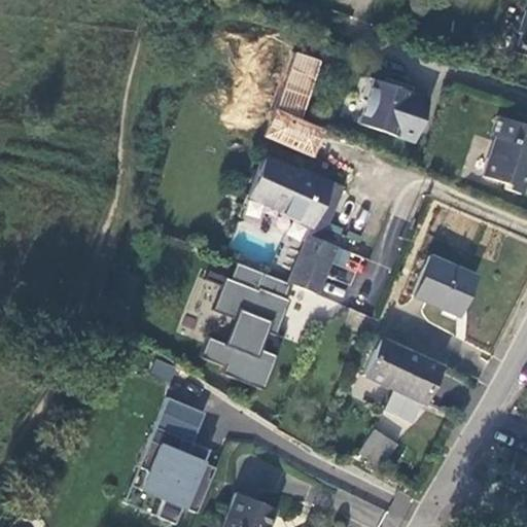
[(526,0),(522,14),(525,15),(520,34),(522,39),(517,55),(526,58),(526,0)]
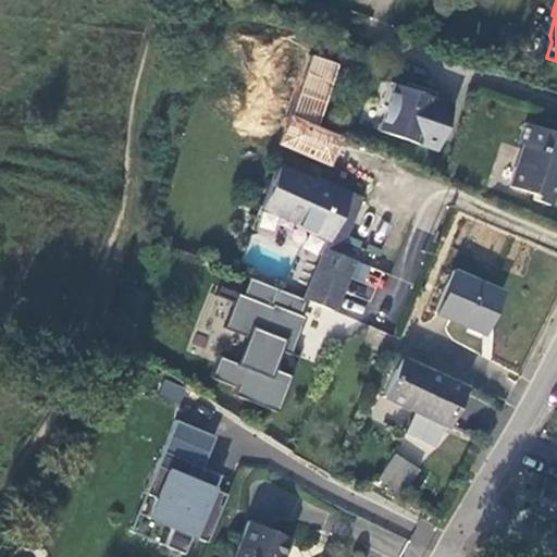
[(344,135),(320,128),(339,62),(310,53),(282,148),(335,164),(344,135)]
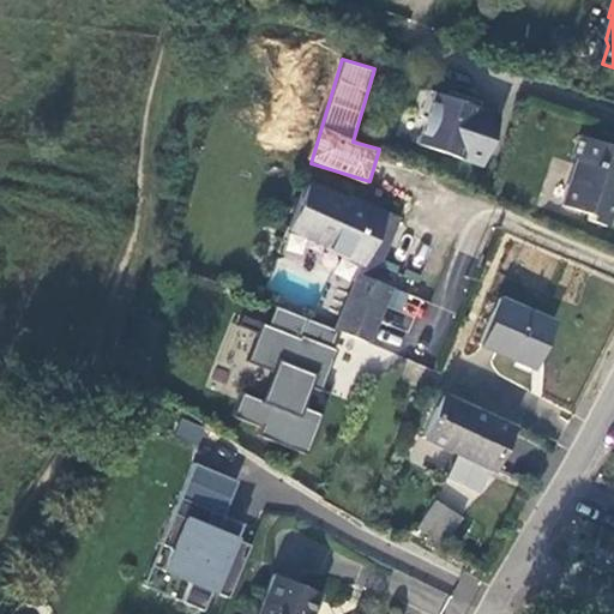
[(420,112),(420,142),(485,163),(501,113),(435,86),(420,112)]
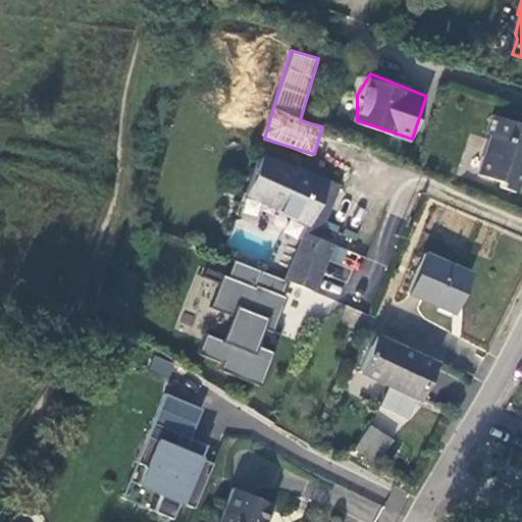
[(521,124),(494,115),(487,137),(490,138),(477,174),(499,183),(498,188),(513,193),(521,166),(521,124)]
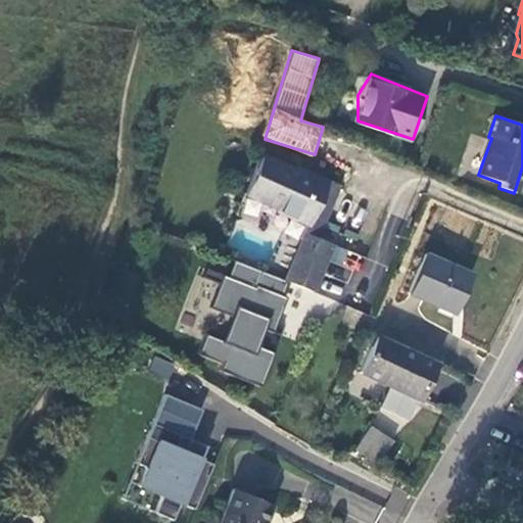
[(307,165),(306,168),(265,148),(246,188),(278,202),(277,204),(310,221),(331,176),(307,165)]
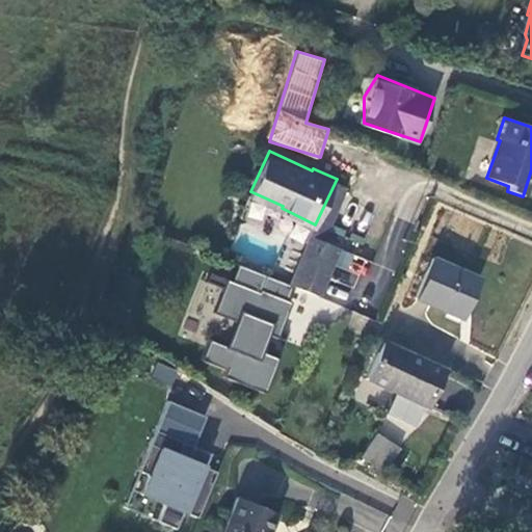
[(349,185),(337,179),(315,224),(312,233),(323,239),(349,185)]
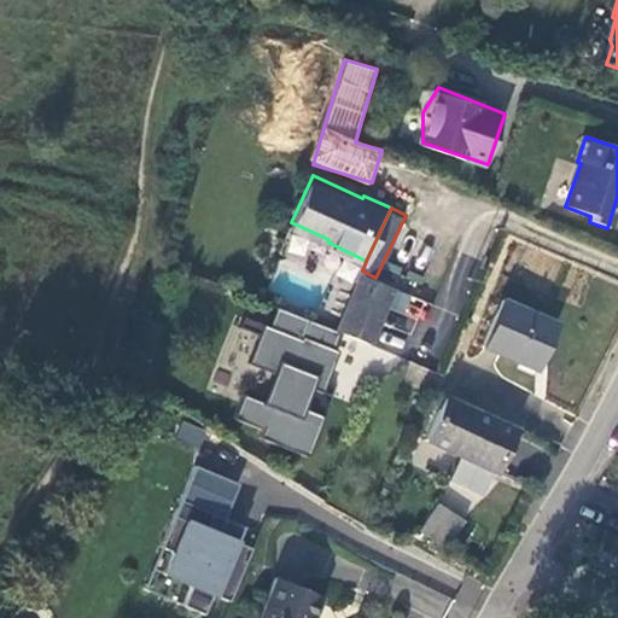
[(375,278),(362,270),(337,326),(336,327),(366,342),(392,285),(375,278)]
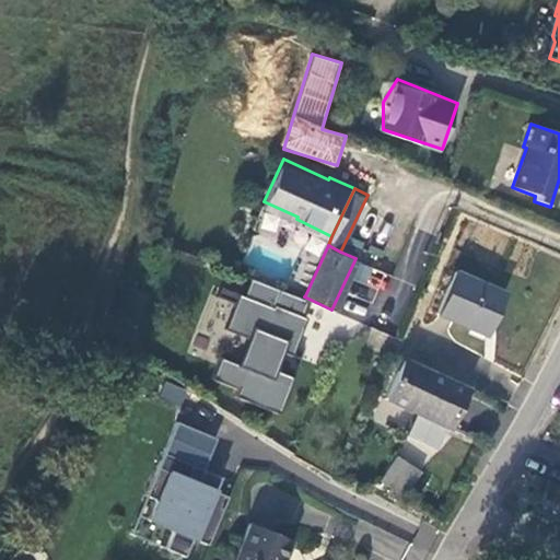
[(503,293),(455,272),(436,315),(486,336),(503,293)]
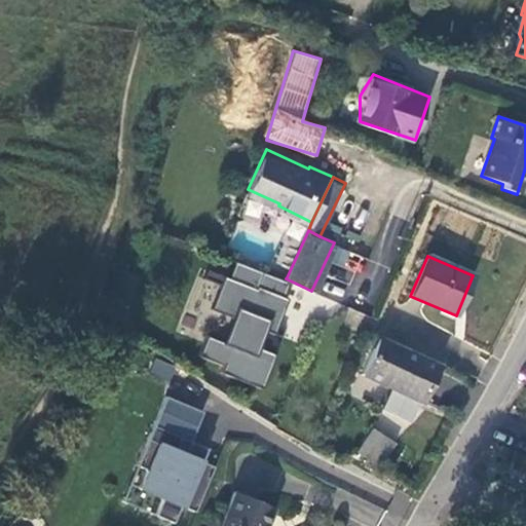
[(421,403),(439,367),(378,337),(361,375),(421,403)]
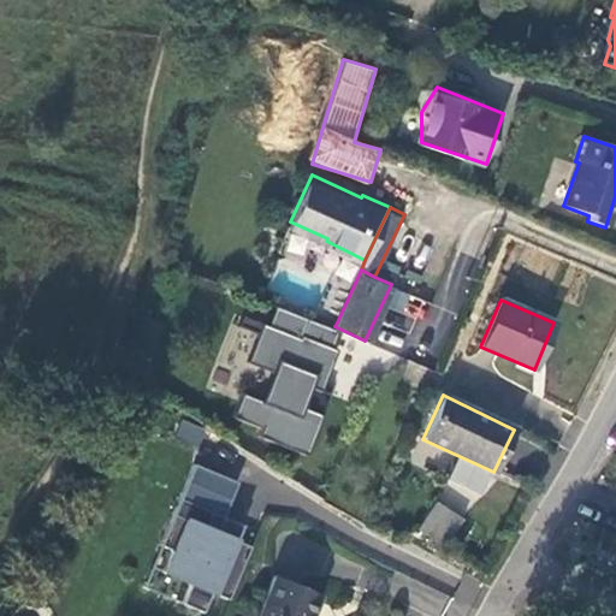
[(240,484),(195,465),(143,587),(203,612),(211,593),(229,600),(252,548),(218,533),(240,484)]
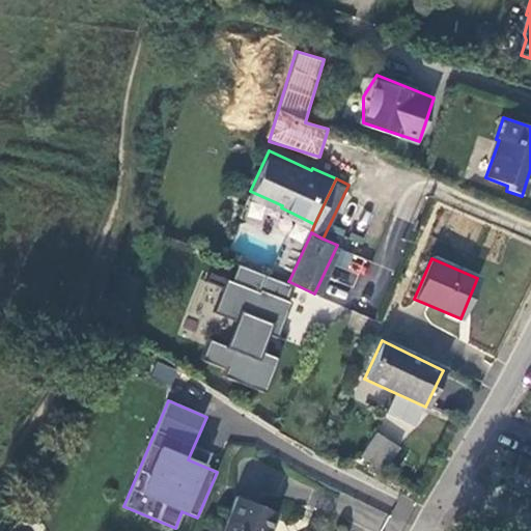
[(383,473),(399,448),(373,434),(359,457),(383,473)]
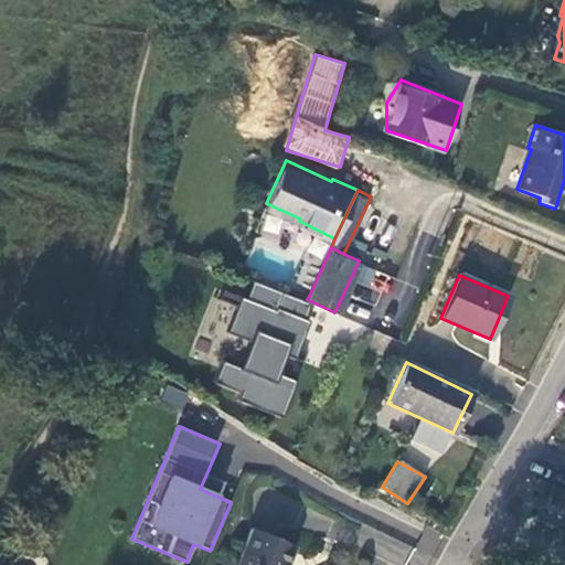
[(287,564),(296,546),(252,529),(235,564),(287,564)]
